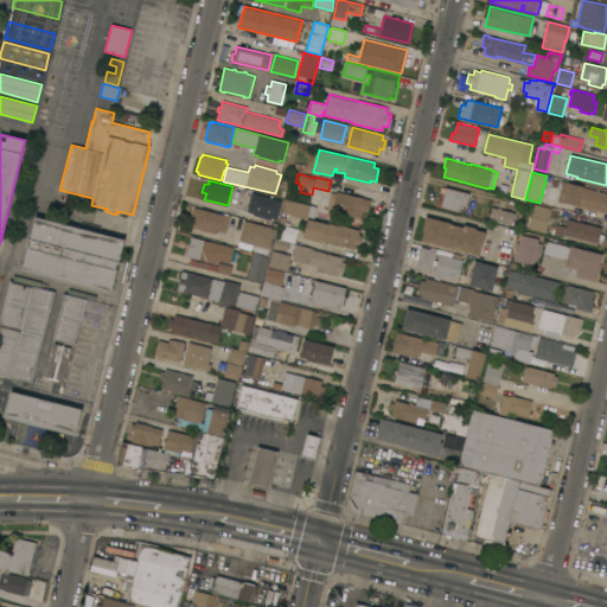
[(557,200),(563,180),(568,181),(568,184),(606,192),(606,208),(606,212),(557,200)]
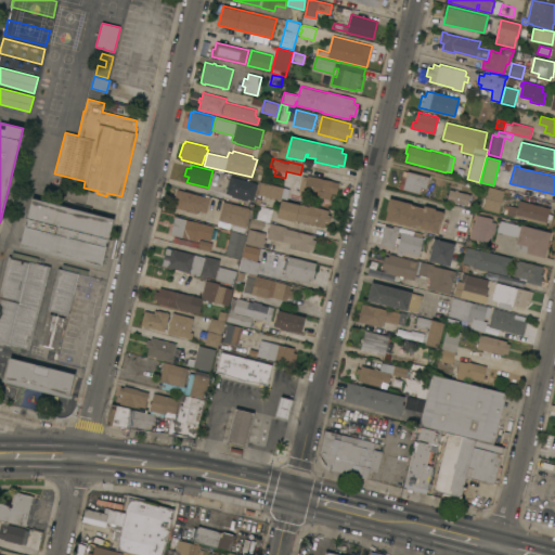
[(399,189),(403,170),(429,177),(426,189),(421,188),(420,194),(399,189)]
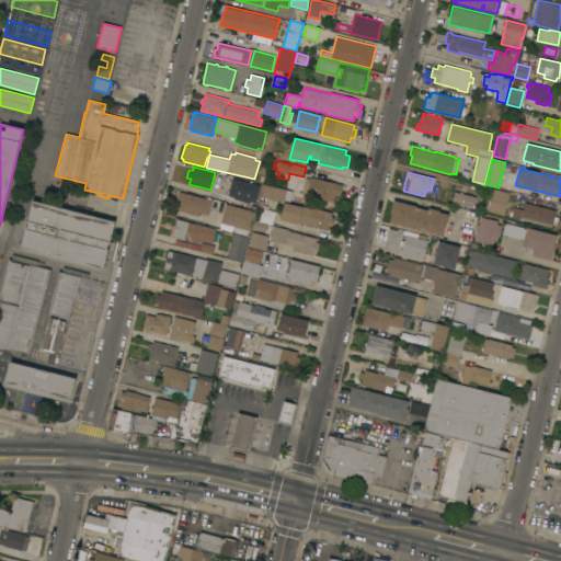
[(310,176),(343,184),(340,196),(335,195),(333,202),(332,202),(331,209),(320,207),(322,199),(306,195),(307,195),(301,194),(301,193),(294,191),(297,181),(304,183),(306,178),(310,179),(310,176)]
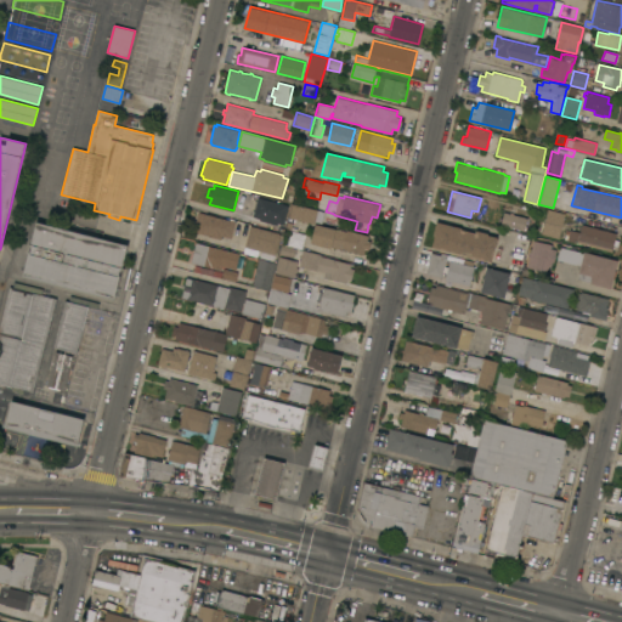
[(287,204),(287,205),(288,207),(283,225),(277,222),(277,225),(259,220),(260,219),(253,216),(259,197),(287,204)]
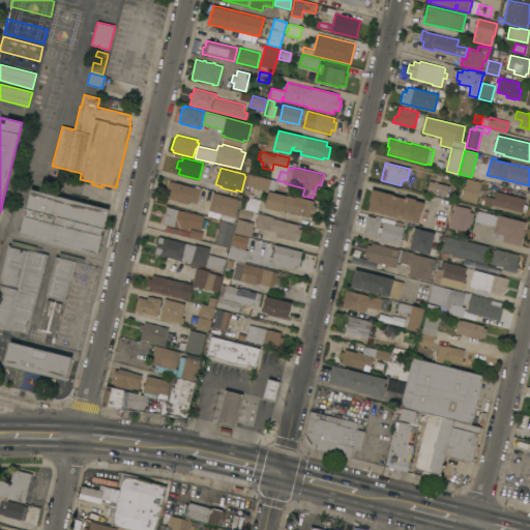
[(271,179),(268,190),(247,185),(246,189),(249,190),(247,197),(242,196),(248,173),(271,179)]
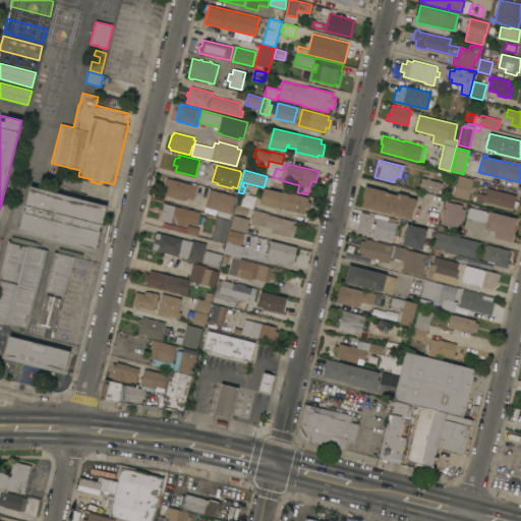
[(468,199),(454,195),(454,194),(448,193),(449,191),(455,192),(455,190),(449,189),(451,184),(456,185),(459,175),(473,179),(468,199)]
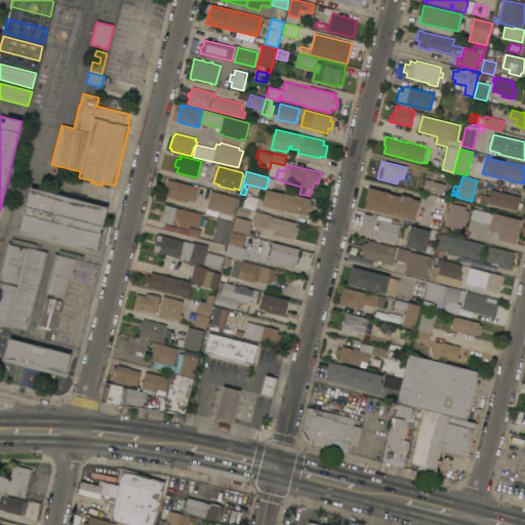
[(199,187),(195,201),(188,199),(187,202),(175,199),(176,199),(163,195),(165,190),(164,190),(164,186),(166,187),(168,178),(199,187)]
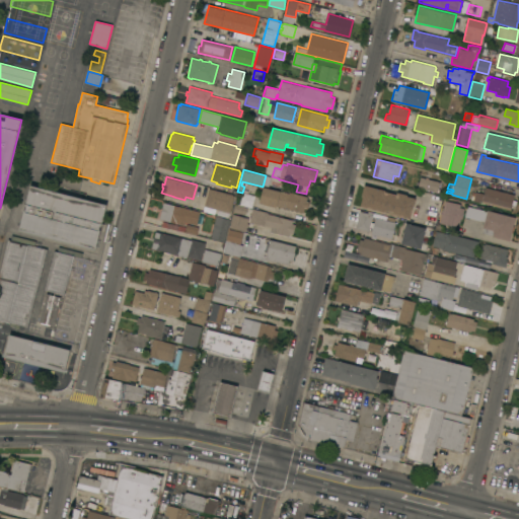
[(426,178),(426,177),(429,177),(429,178),(440,181),(437,193),(418,188),(421,176),(426,178)]
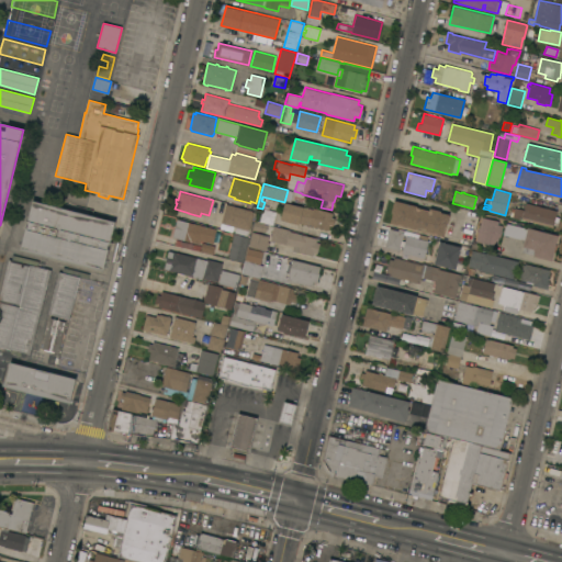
[(21,249),(25,228),(27,228),(29,222),(27,222),(33,200),(115,221),(111,242),(112,242),(110,249),(108,249),(103,270),(21,249)]
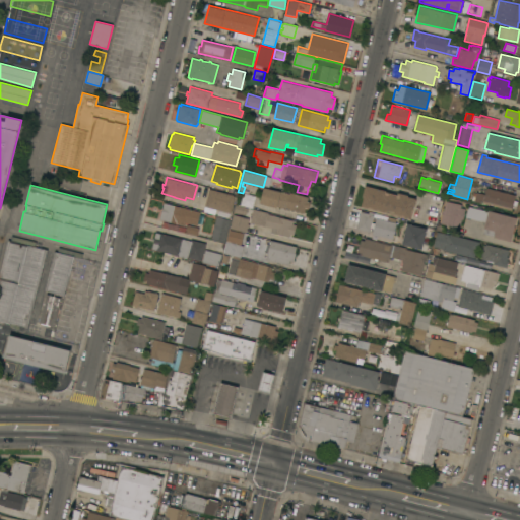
[(361,206),(364,197),(362,197),(365,185),(386,190),(385,192),(397,195),(398,192),(408,195),(407,196),(416,198),(410,219),(361,206)]
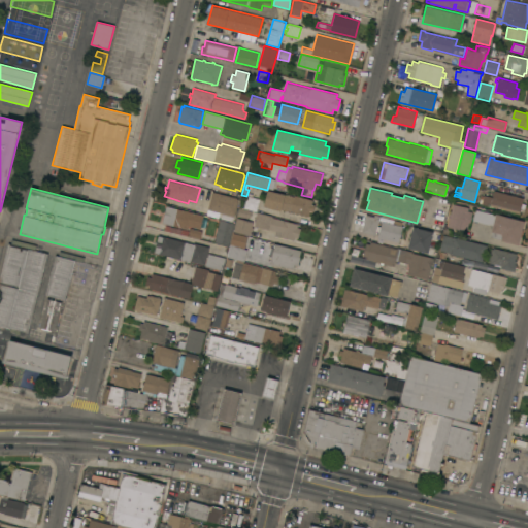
[(311,204),(315,205),(312,212),(310,211),(308,217),(282,209),(281,210),(263,206),(267,190),(294,197),(295,195),(312,200),(311,204)]
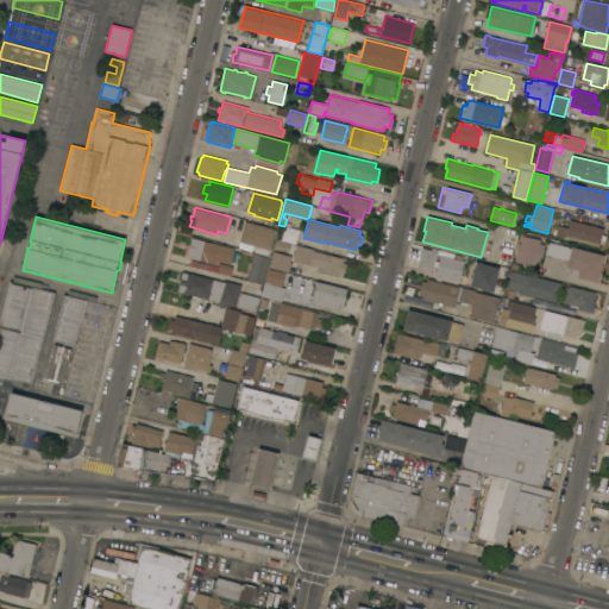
[(603,228),(602,234),(607,236),(604,242),(601,240),(600,246),(556,236),(558,225),(567,227),(570,220),(603,228)]
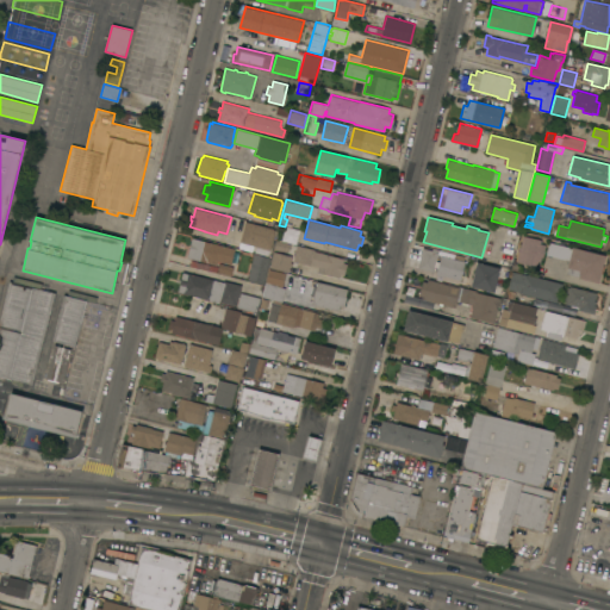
[(274,229),(273,230),(275,230),(271,250),(247,244),(247,242),(241,241),(246,222),(274,229)]
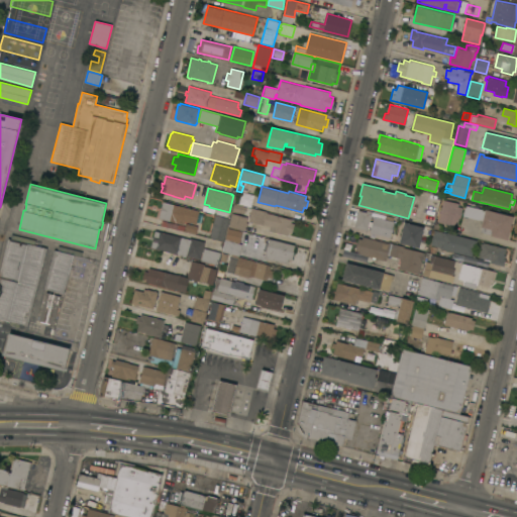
[(429,192),(440,195),(432,226),(421,222),(429,192)]
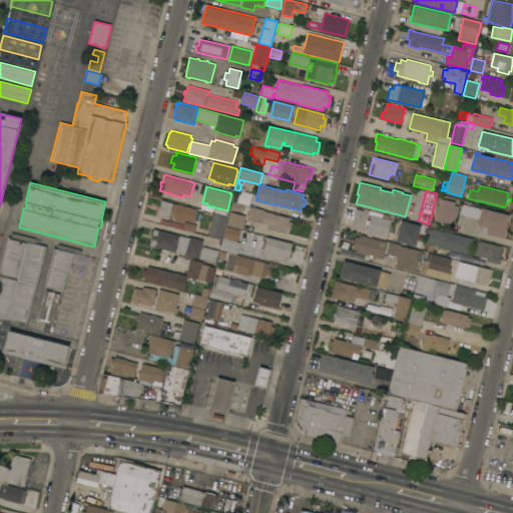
[(457,215),(455,215),(454,222),(451,221),(450,224),(438,221),(438,222),(435,222),(434,226),(430,225),(432,218),(435,219),(440,197),(455,201),(454,204),(459,205),(457,215)]
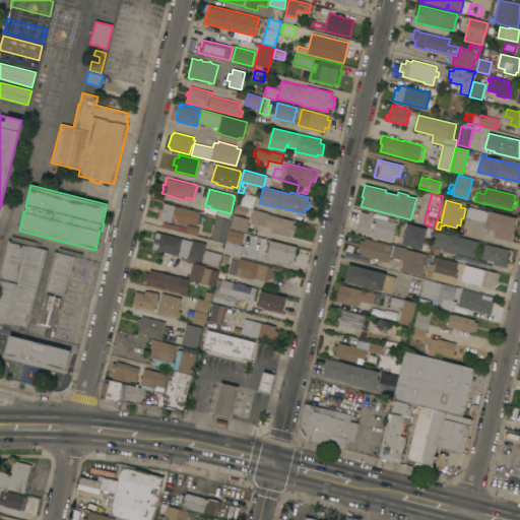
[(200,212),(197,225),(188,223),(188,224),(185,223),(185,225),(159,219),(164,202),(200,212)]
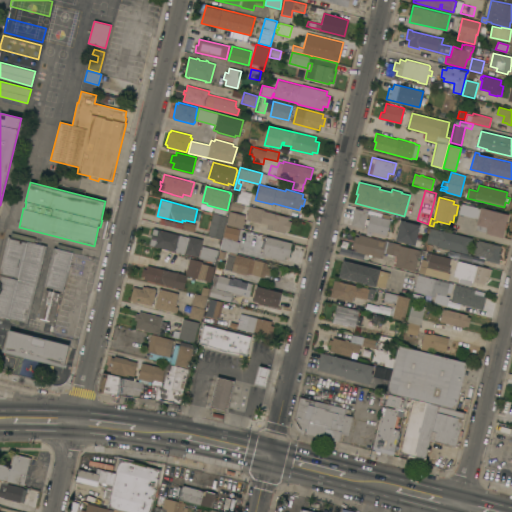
[(231,202),(243,205),(240,212),(229,209),(231,202)]
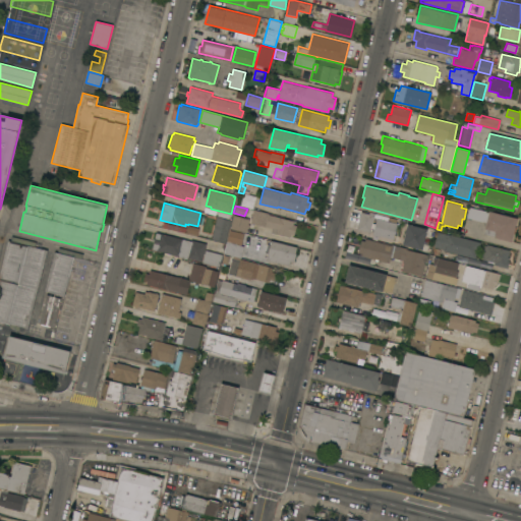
[(487,212),(484,222),(466,218),(469,207),(487,212)]
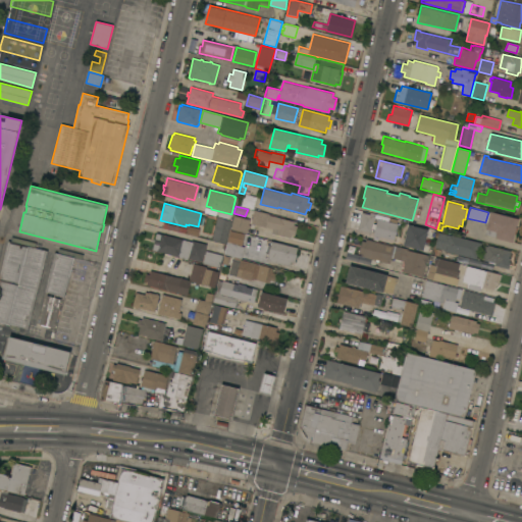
[(271,233),(272,228),(251,223),(254,210),(269,213),(269,215),(295,221),(294,224),(297,225),(295,235),(292,235),(291,238),(271,233)]
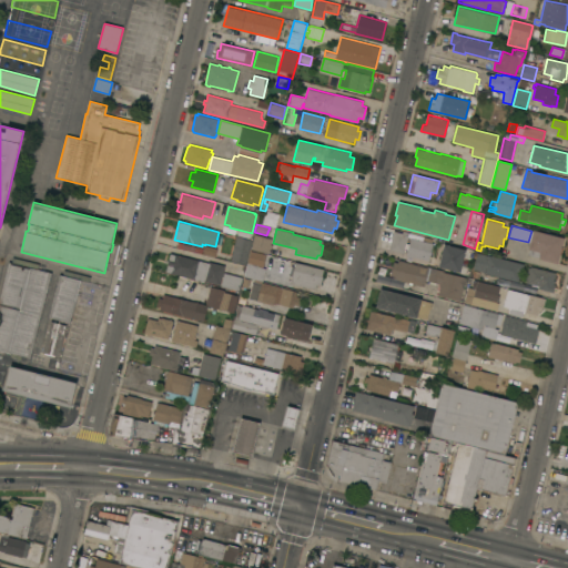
[(565,237),(558,263),(539,259),(539,257),(528,254),(529,250),(528,249),(534,230),(565,237)]
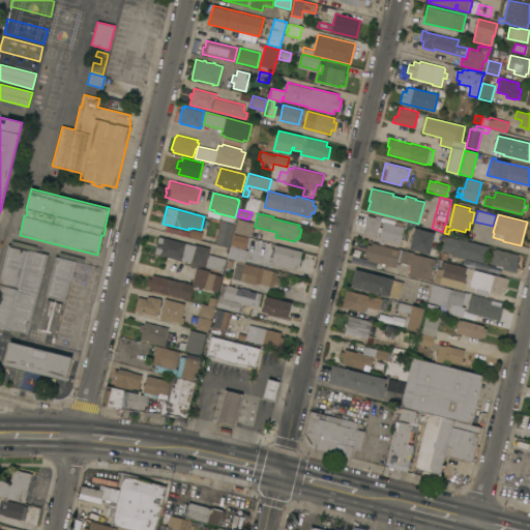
[(379,238),(381,232),(378,232),(377,236),(363,233),(367,215),(381,218),(379,227),(382,228),(383,222),(395,225),(396,221),(404,223),(403,227),(404,227),(400,243),(379,238)]
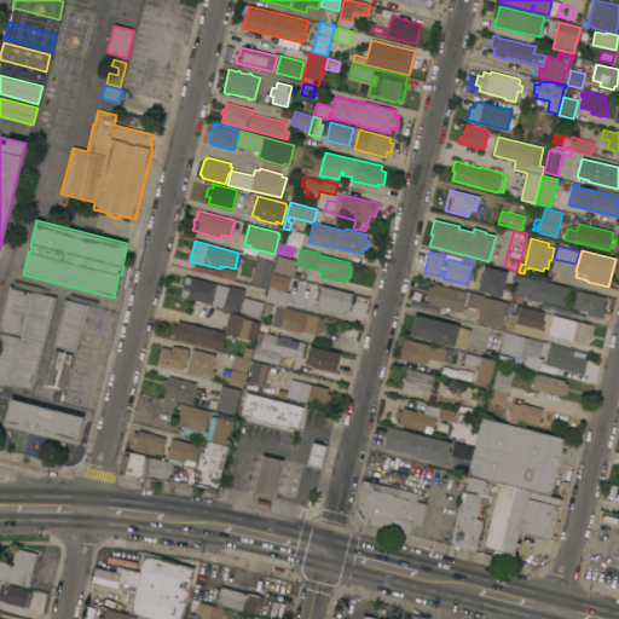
[(273,271),(278,255),(296,260),(295,266),(298,266),(296,271),(294,270),(293,276),(273,271)]
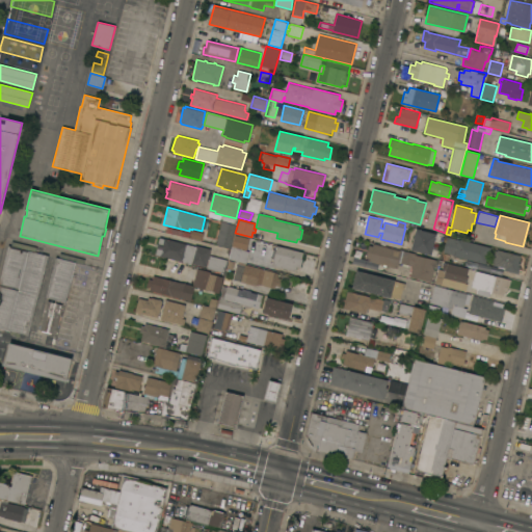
[(221,221),(236,224),(230,247),(216,244),(221,221)]
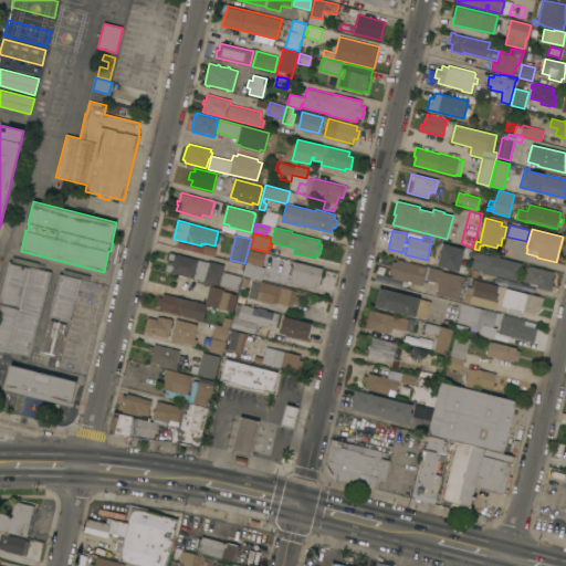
[(464,249),(459,271),(437,265),(442,243),(464,249)]
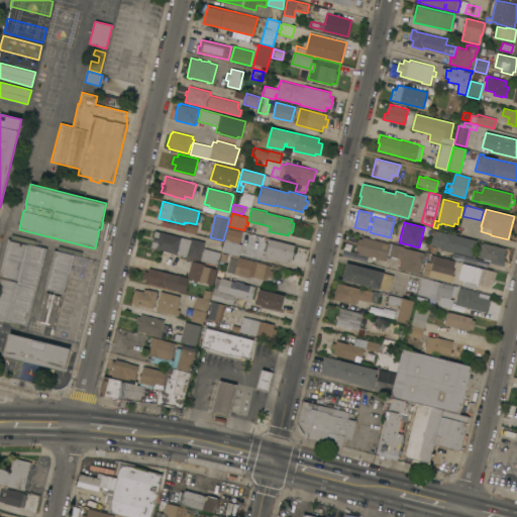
[(190,239),(190,237),(205,241),(200,260),(186,255),(186,257),(177,254),(150,247),(156,230),(190,239)]
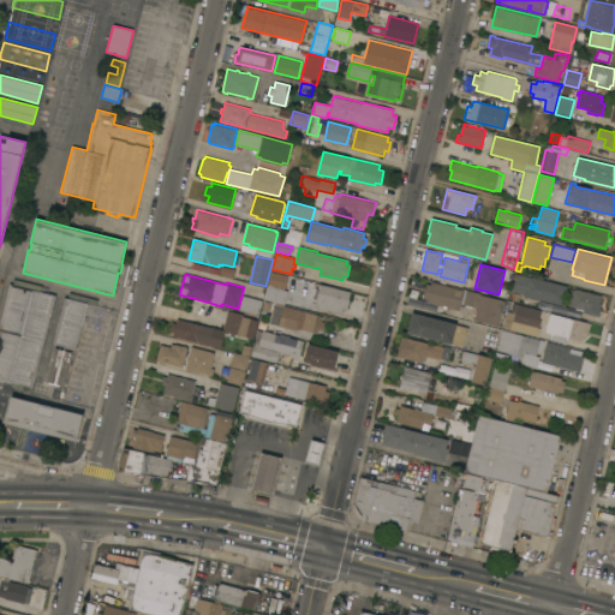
[(567,286),(565,297),(563,297),(561,305),(523,296),(524,294),(513,291),(517,274),(567,286)]
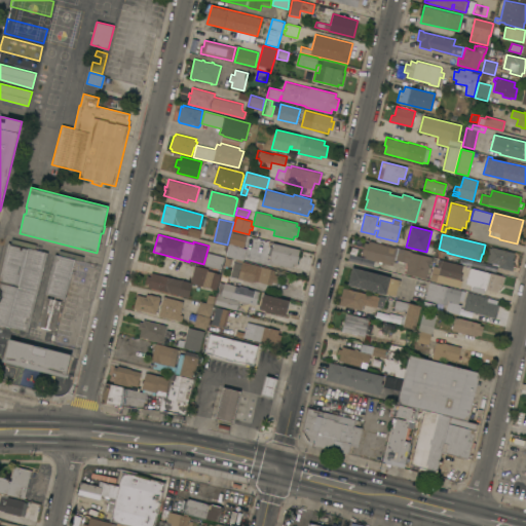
[(28,332),(20,330),(19,333),(9,330),(10,328),(0,325),(0,273),(8,242),(10,243),(11,238),(36,245),(35,250),(47,253),(28,332)]
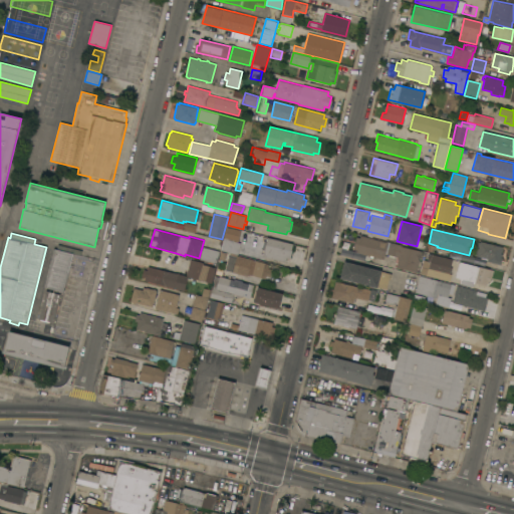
[(293,243),(291,250),(292,250),(290,258),(286,257),(285,262),(264,256),(264,255),(260,254),(261,249),(245,246),(248,233),(293,243)]
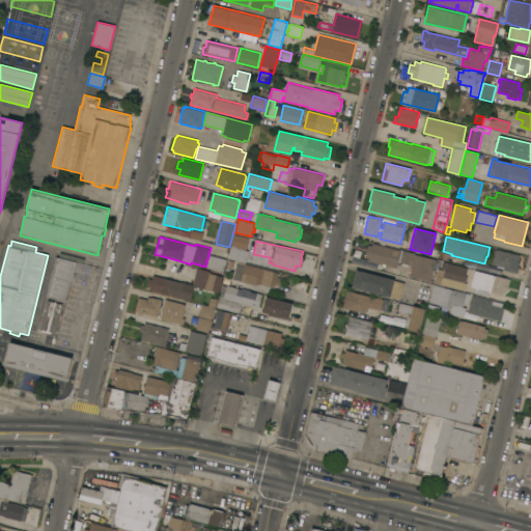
[(400,250),(400,251),(402,251),(402,250),(415,253),(415,254),(436,259),(430,281),(408,275),(410,264),(399,262),(400,259),(398,259),(396,268),(368,260),(368,258),(365,257),(368,245),(371,246),(372,243),(400,250)]
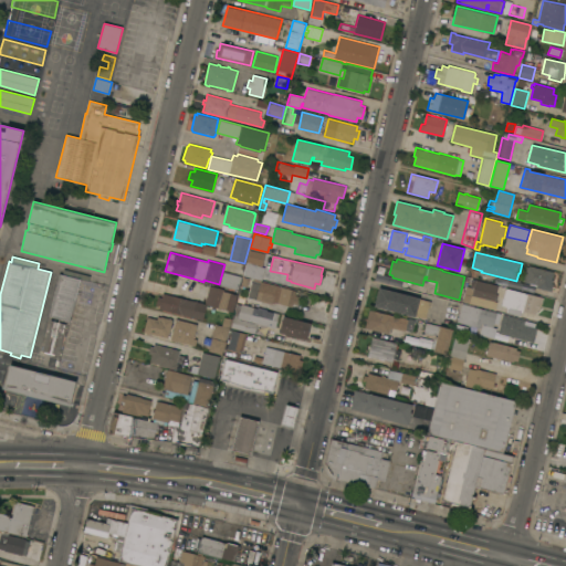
[(265,268),(262,280),(243,274),(247,262),(265,268)]
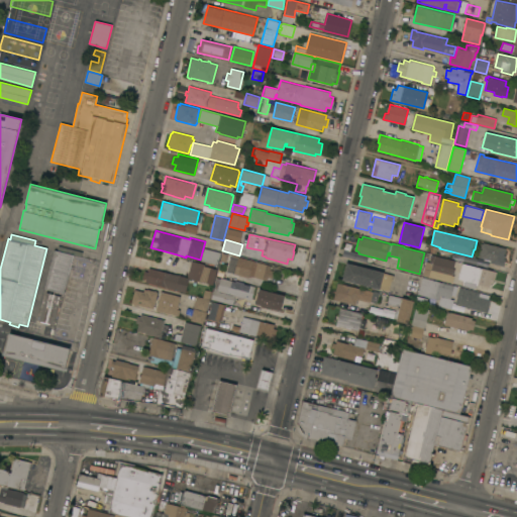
[(490,263),(491,261),(489,261),(489,262),(484,260),(484,259),(479,257),(480,254),(479,254),(481,243),(483,243),(483,242),(506,248),(504,255),(505,255),(504,260),(505,260),(504,266),(490,263)]
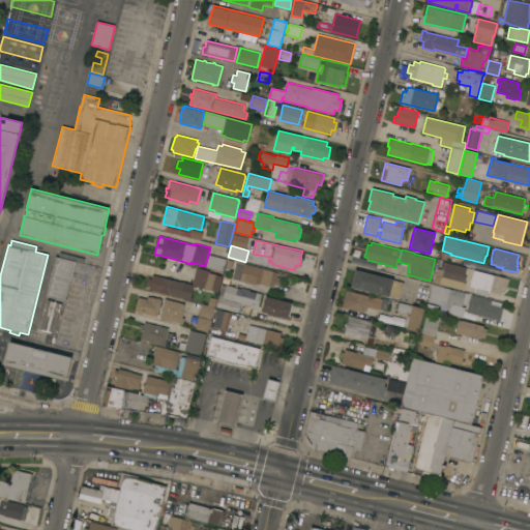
[(56,257),(58,257),(60,252),(85,258),(83,263),(76,261),(65,301),(46,296),(56,257)]
